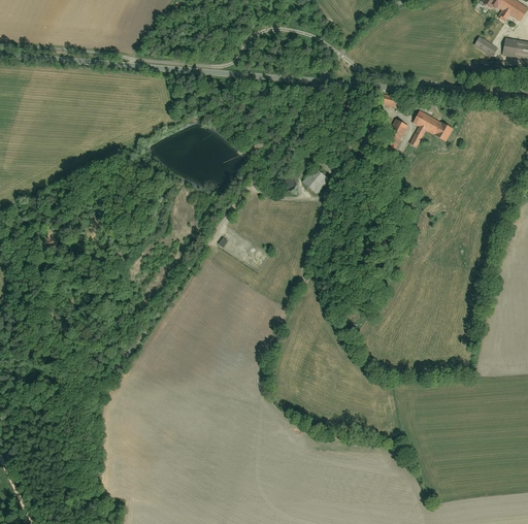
[(527,6),(517,0),(485,0),(482,4),(495,12),(498,7),(518,20),(527,6)]
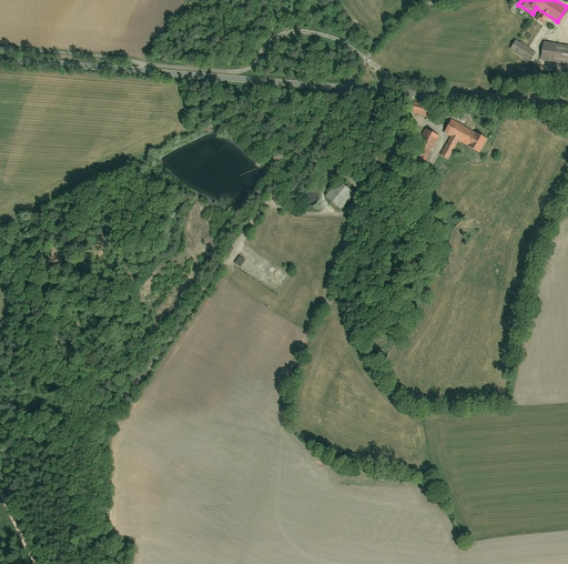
[(513,37),(507,47),(529,60),(535,50),(513,37)]
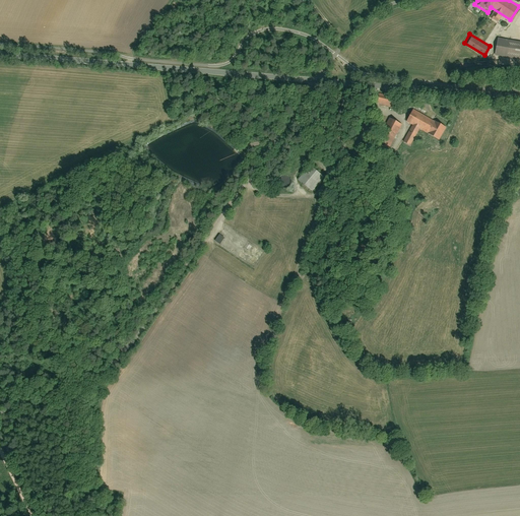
[(519,40),(496,36),(492,53),(519,58),(519,40)]
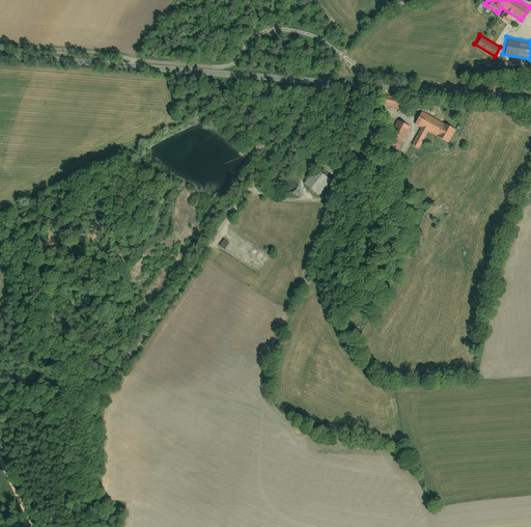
[(386,90),(382,104),(403,109),(407,95),(386,90)]
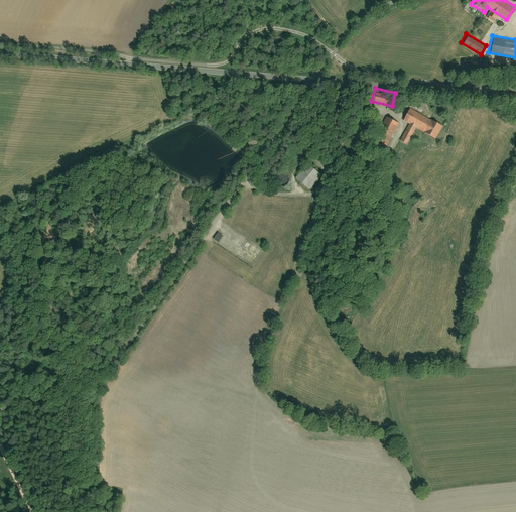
[(409,121),(399,140),(406,144),(417,125),(429,132),(435,121),(410,107),(404,119),(409,121)]
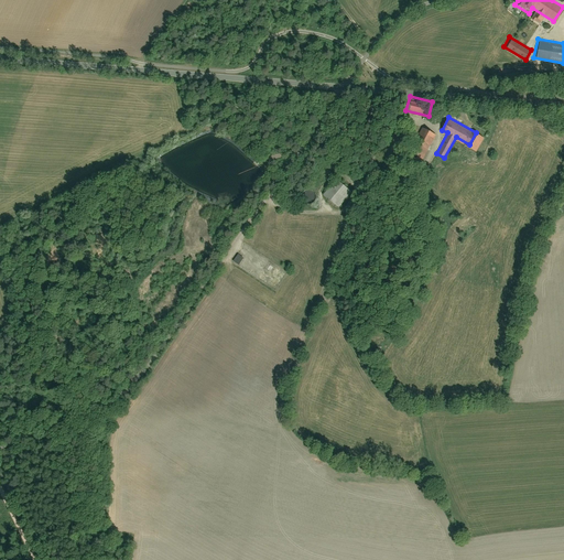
[(405,154),(421,162),(435,133),(420,126),(405,154)]
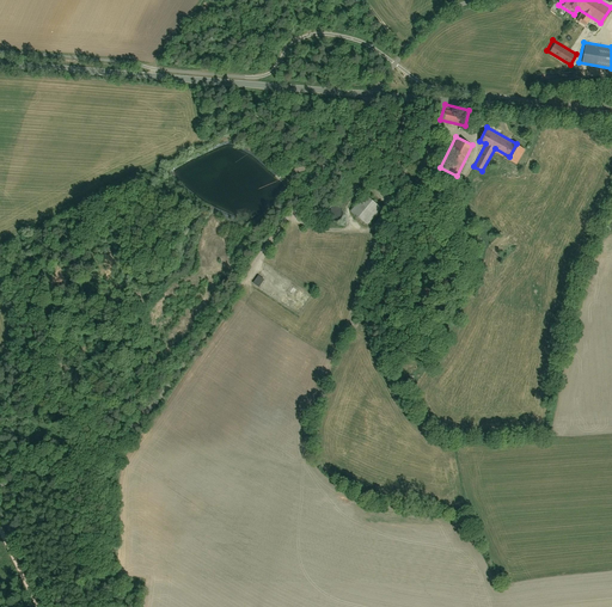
[(350,209),(367,224),(383,206),(366,191),(350,209)]
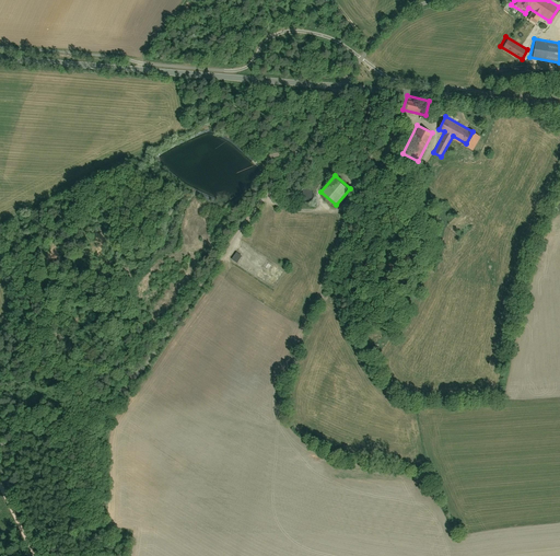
All buildings are outlined.
